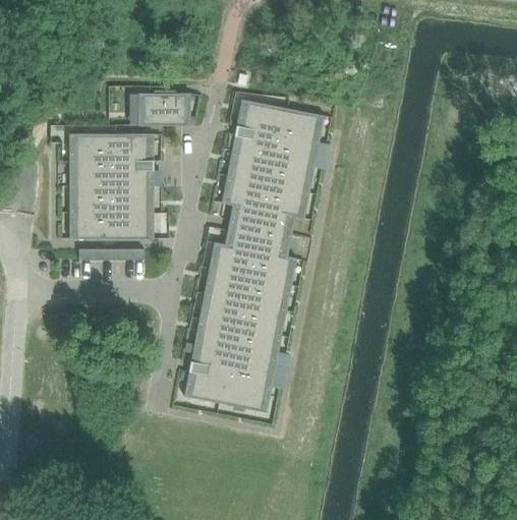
[(235,74),(233,83),(241,85),(243,75),(235,73),(235,74)]
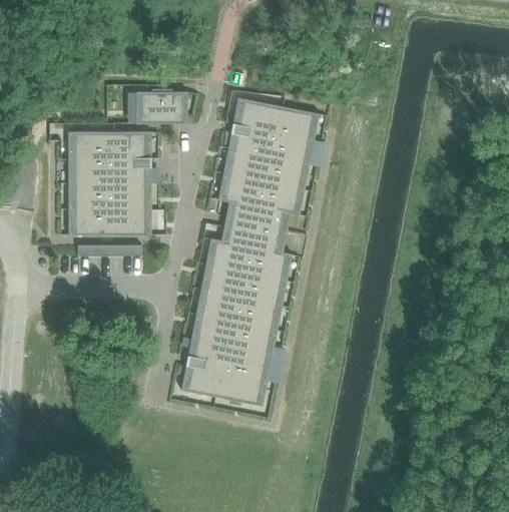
[(181,91),(133,91),(133,123),(181,123),(181,91)]
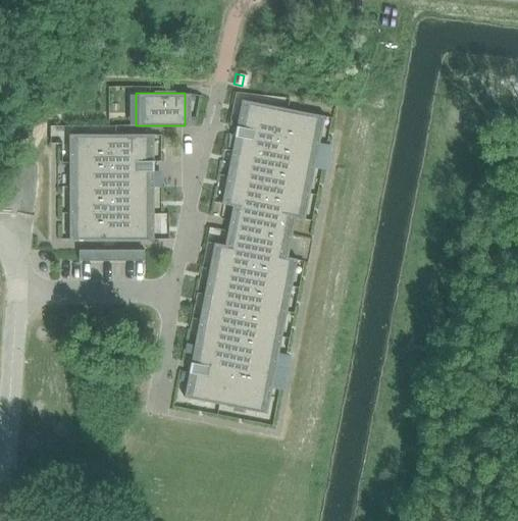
[(238,100),(241,101),(221,203),(217,202),(217,203),(234,206),(225,246),(210,243),(210,244),(213,244),(184,397),(180,396),(179,397),(263,413),(263,412),(260,411),(290,259),(293,260),(293,258),(278,256),(287,216),(301,219),(301,218),(297,217),(298,216),(317,115),(320,116),(320,115),(238,99),(238,100)]
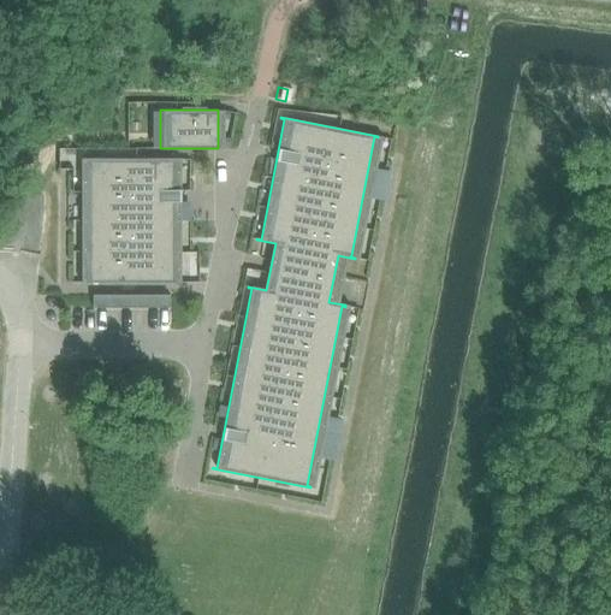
[(81,282),(172,282),(172,157),(171,157),(81,157),(81,282)]
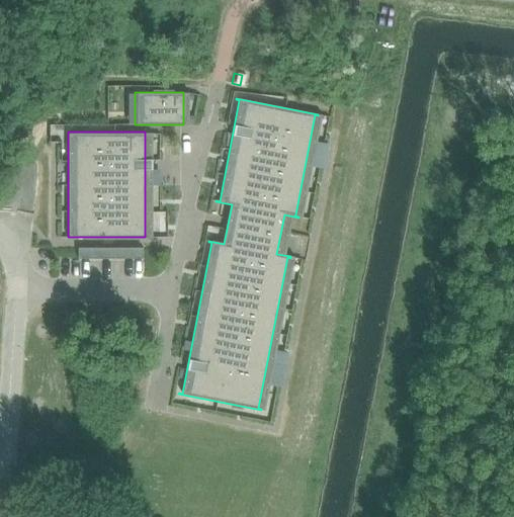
[(140,247),(74,247),(74,248),(74,258),(140,258),(140,248),(140,247)]
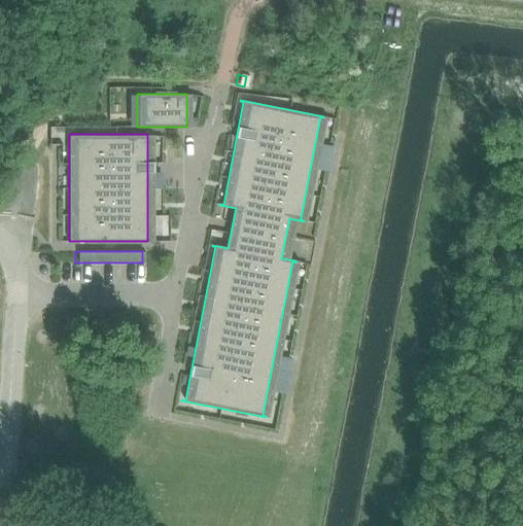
[(179,377),(177,384),(186,386),(188,378),(179,377)]
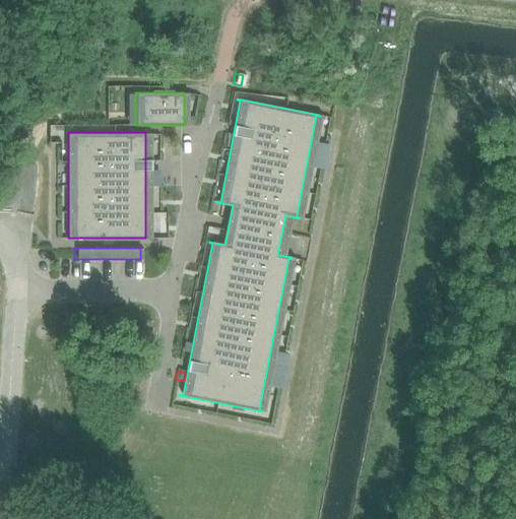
All buildings are outlined.
